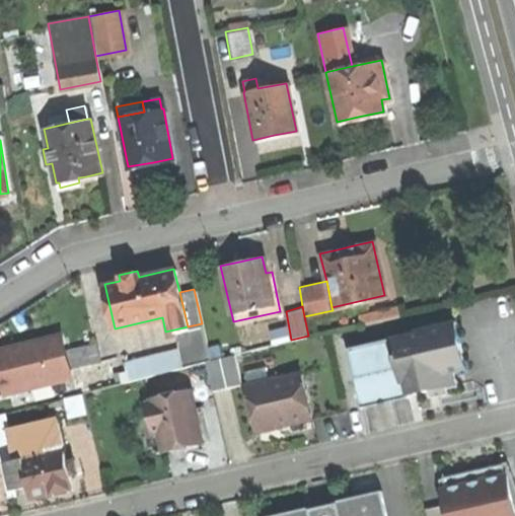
[(368,312),(371,321),(391,316),(389,307),(368,312)]
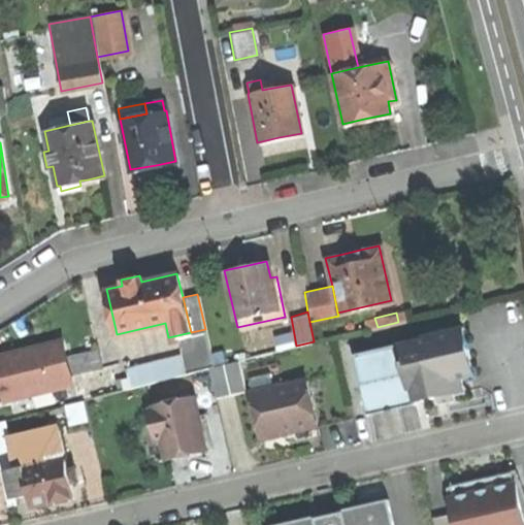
[(396,346),(353,356),(365,411),(412,400),(452,391),(450,382),(453,381),(455,378),(464,375),(467,378),(473,375),(462,325),(421,334),(422,337),(396,343),(396,346)]
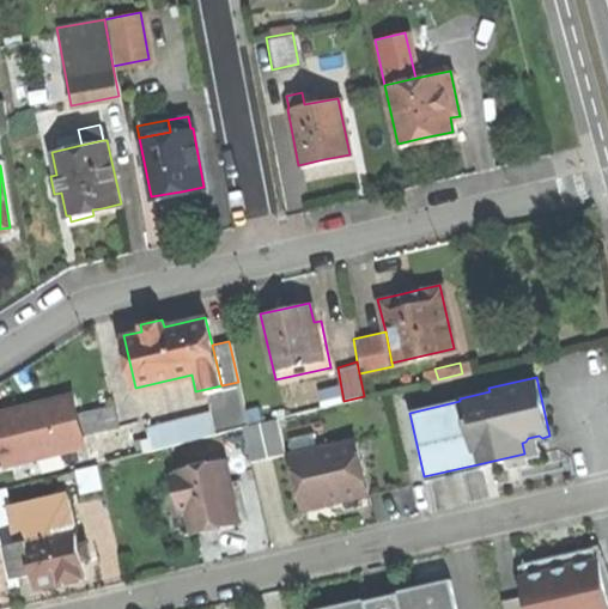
[(222,385),(206,389),(211,413),(216,431),(241,426),(248,424),(238,382),(222,385)]
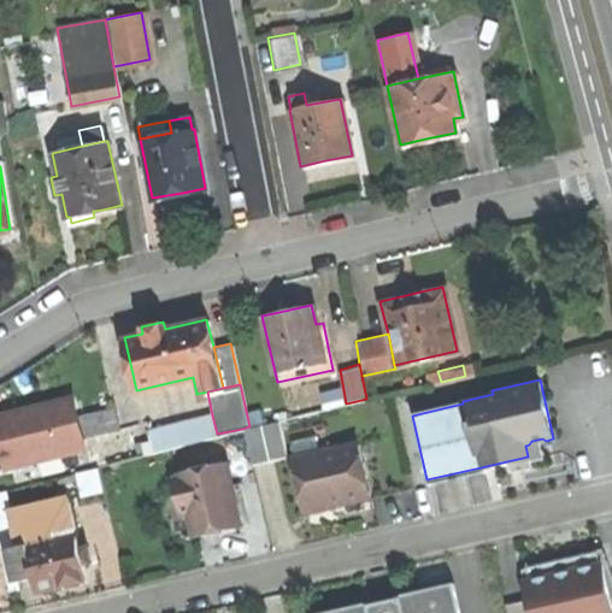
[(4,465),(82,446),(80,435),(75,416),(70,396),(33,406),(1,413),(1,417),(7,440),(0,441),(0,451),(4,465)]
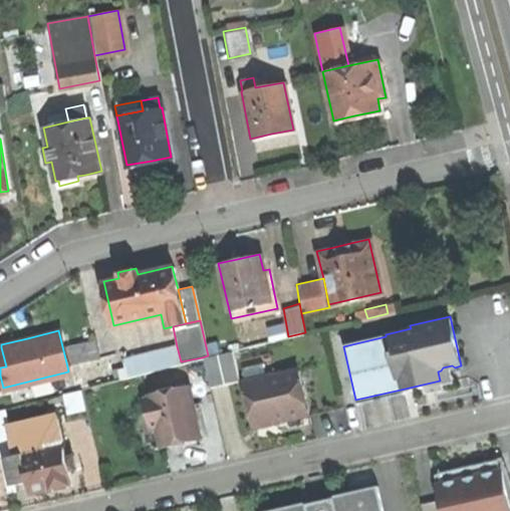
[(92,339),(62,346),(66,362),(96,355),(92,339)]
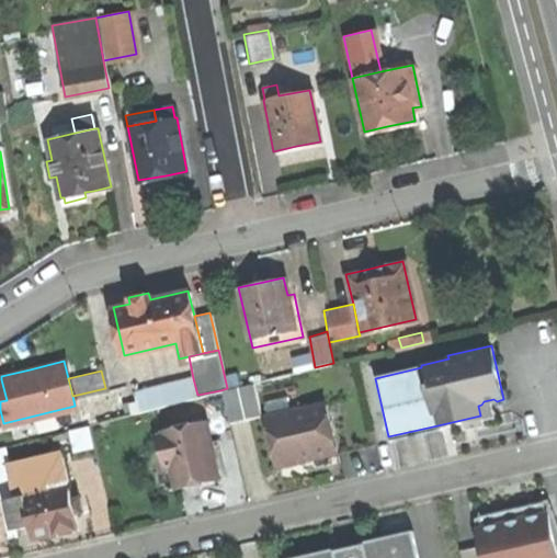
[(136,409),(197,395),(193,378),(133,393),(134,400),(136,409)]
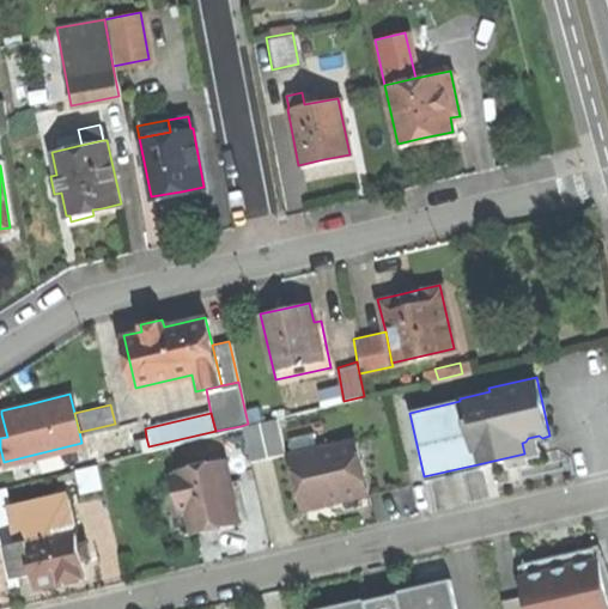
[(275,418),(248,424),(241,426),(248,460),(283,452),(275,418)]
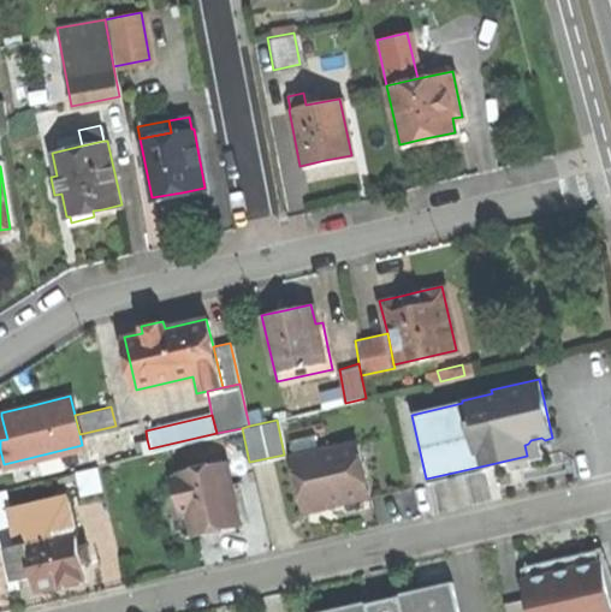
[(141,451),(149,449),(147,439),(138,440),(141,451)]
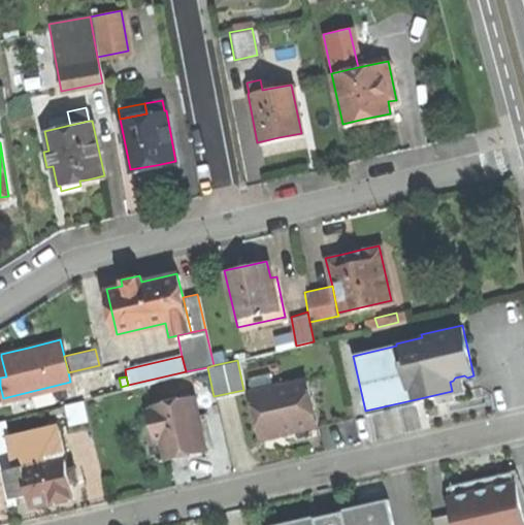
[(289,430),(315,424),(304,379),(249,391),(260,436),(289,430)]
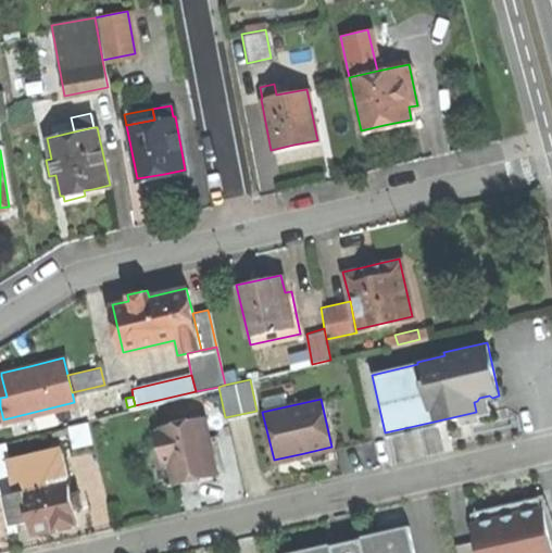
[(185,477),(215,470),(202,416),(158,427),(158,429),(152,430),(160,462),(165,461),(170,481),(185,477)]
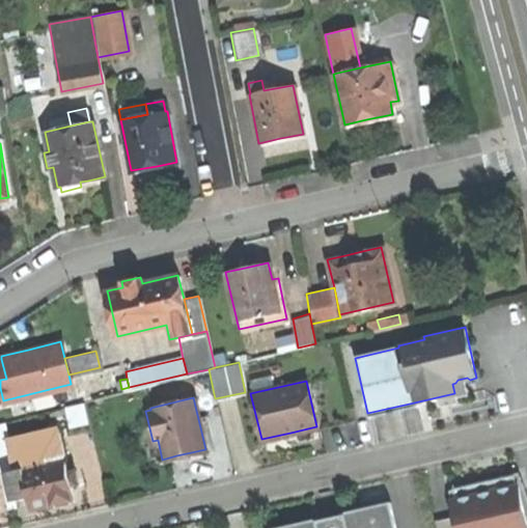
[(6,438),(14,470),(21,468),(33,465),(32,460),(63,452),(57,426),(6,438)]
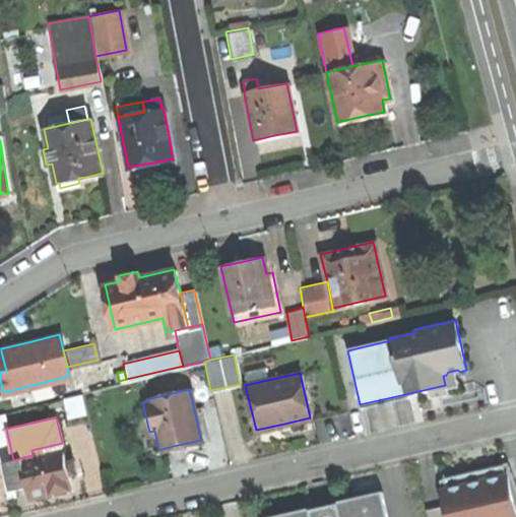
[(53,493),(71,489),(68,474),(65,460),(62,449),(33,455),(20,458),(26,486),(29,498),(53,493)]
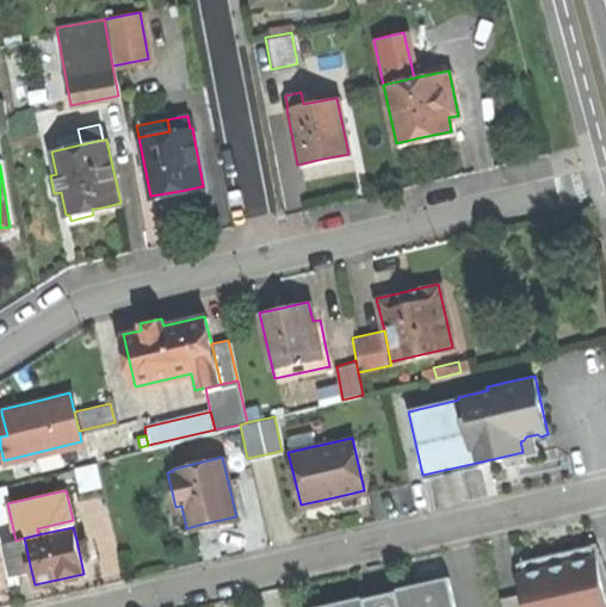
[(13,574),(31,570),(24,538),(16,540),(6,543),(13,574)]
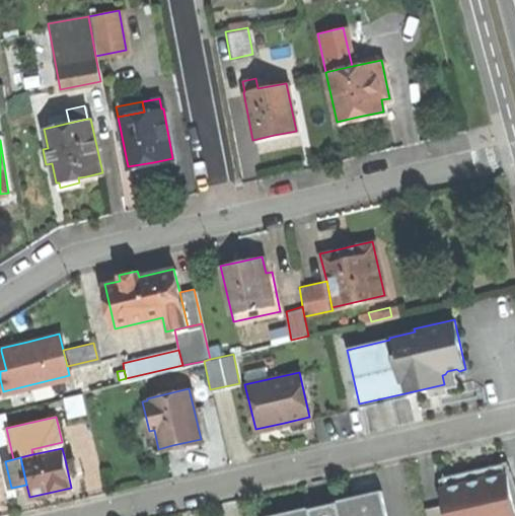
[(71,458),(65,459),(68,473),(74,471),(71,458)]
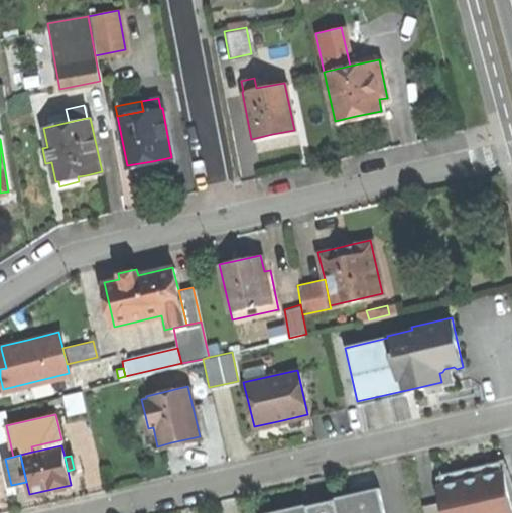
[(440,501),(442,512),(511,512),(511,495),(509,496),(503,471),(500,472),(497,461),(461,469),(434,475),(440,501)]
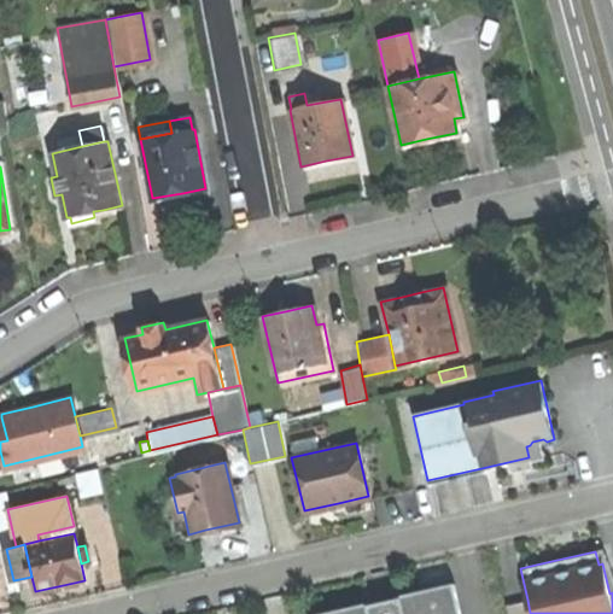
[(369,601),(313,613),(459,613),(453,583),(397,595),(397,597),(383,601),(369,603),(369,601)]
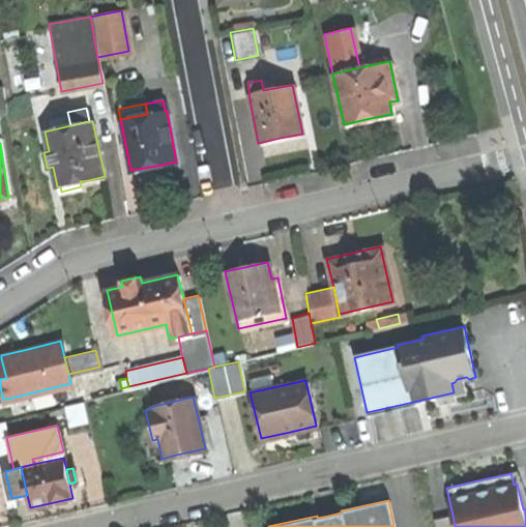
[(455,526),(453,515),(432,520),(433,526),(455,526)]
